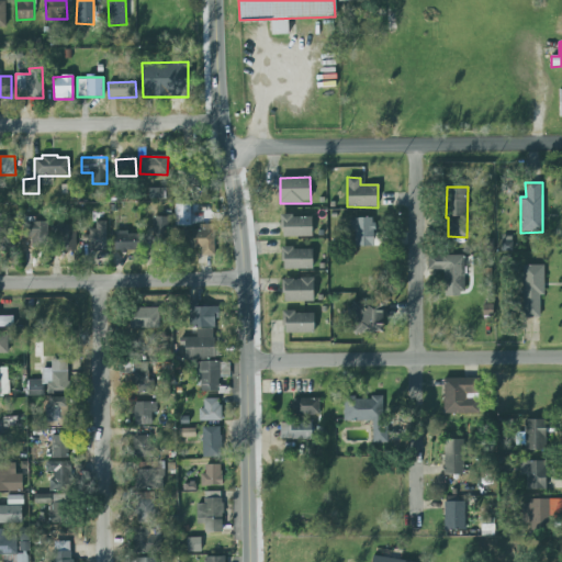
[(169,189),(149,188),(149,200),(169,200),(169,189)]
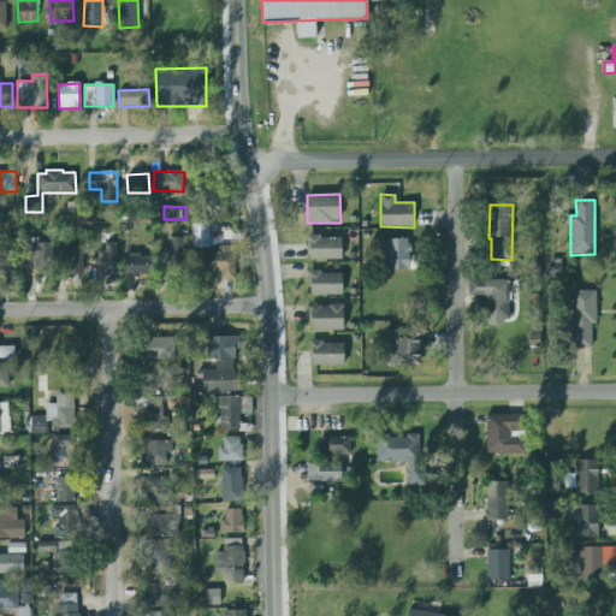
[(208,248),(209,225),(193,224),(191,248),(208,248)]
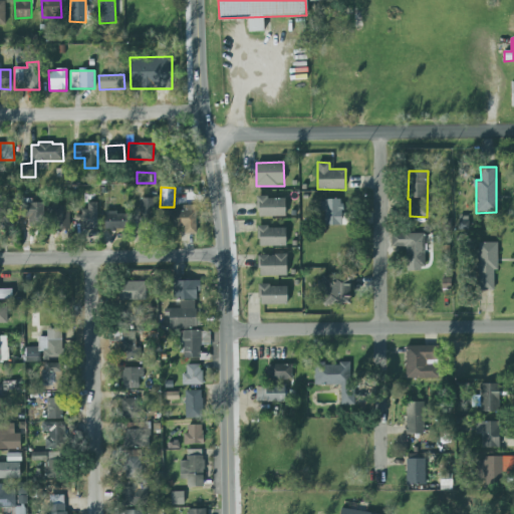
[(259,217),(285,217),(285,199),(268,199),(268,196),(256,196),(256,210),(259,210),(259,217)]
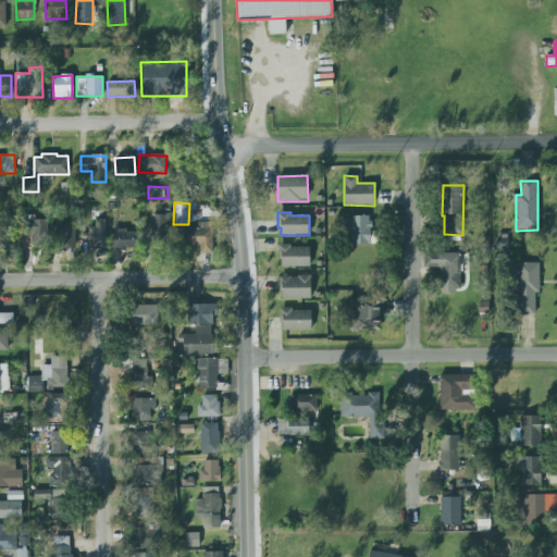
[(168,215),(150,214),(150,240),(168,240),(168,215)]
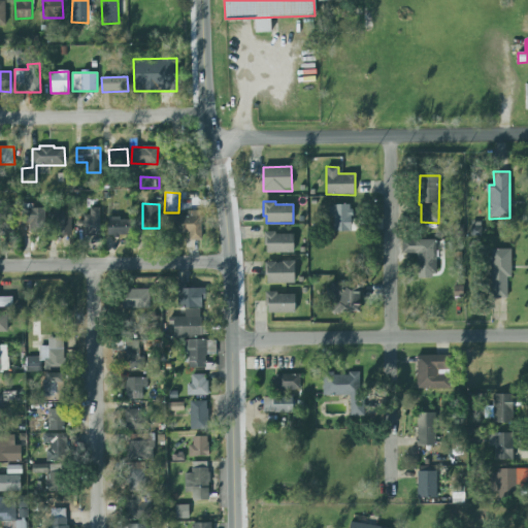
[(351,232),(352,205),(330,205),(329,231),(351,232)]
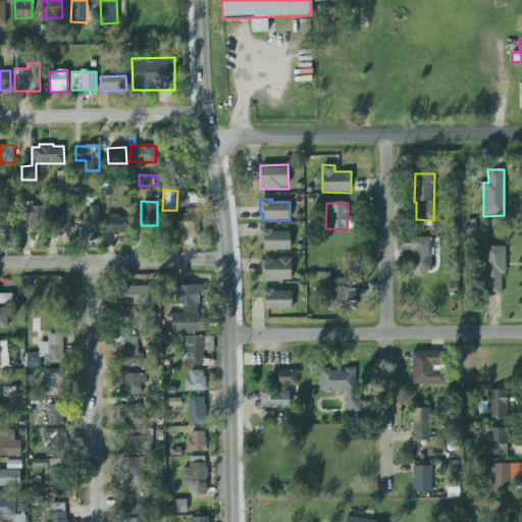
[(30,229),(45,229),(44,206),(22,206),(23,221),(29,221),(30,229)]
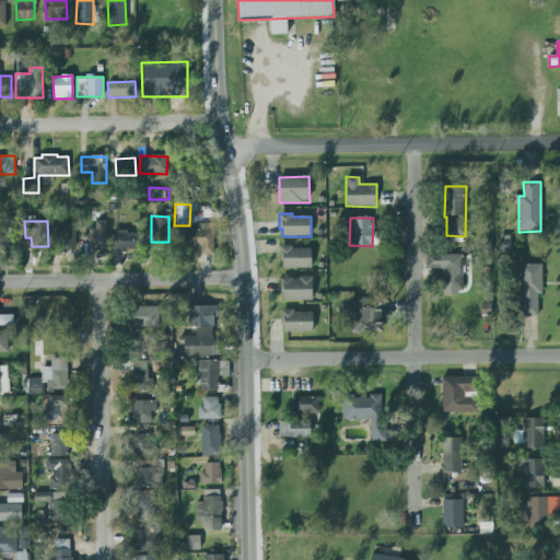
[(105,248),(106,221),(95,221),(95,231),(82,231),(81,241),(89,241),(89,248),(105,248)]
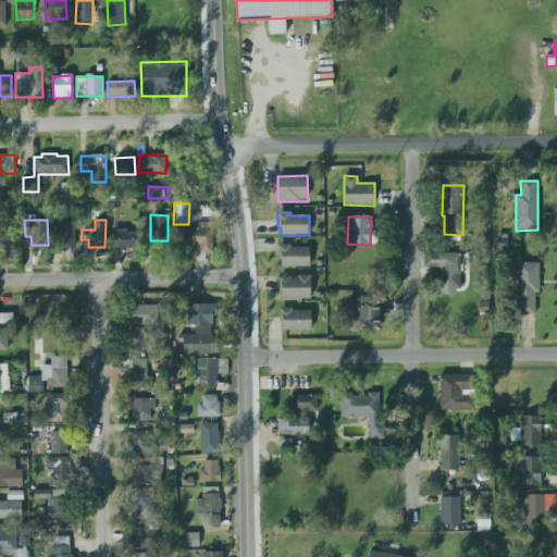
[(212,254),(212,223),(198,222),(198,229),(183,229),(182,245),(199,246),(199,254),(212,254)]
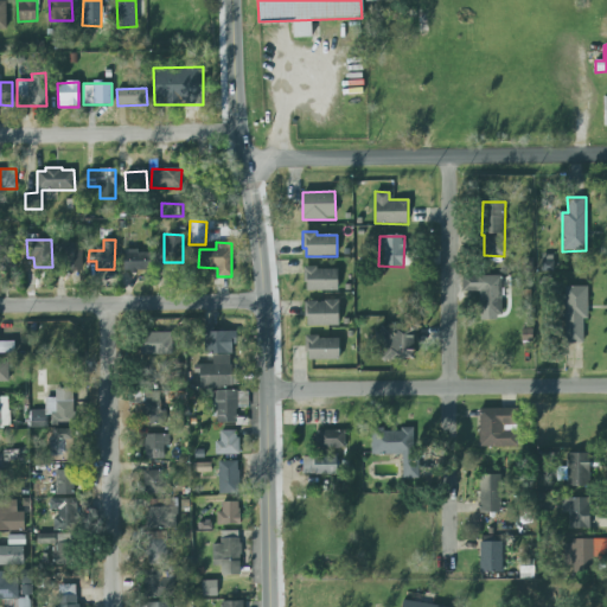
[(82,270),(82,243),(55,243),(56,259),(65,259),(65,272),(82,270)]
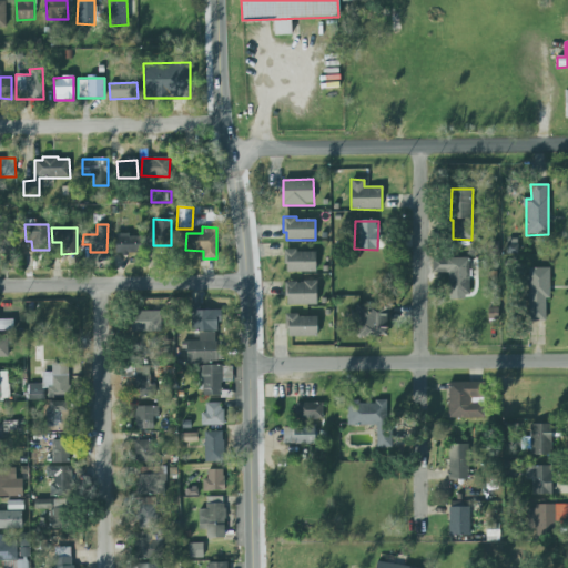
[(0,252),(17,253),(18,229),(0,229),(0,252)]
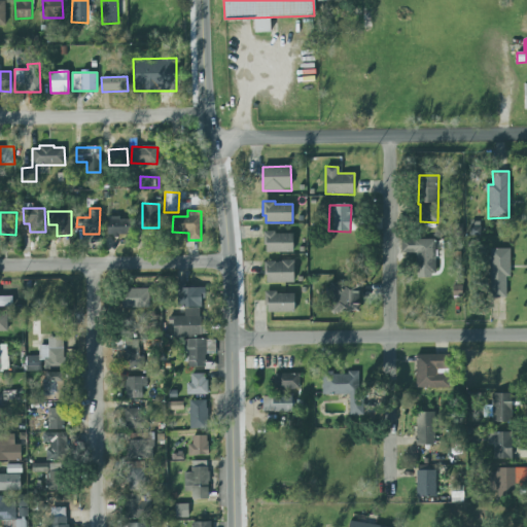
[(130,236),(131,217),(107,216),(107,235),(130,236)]
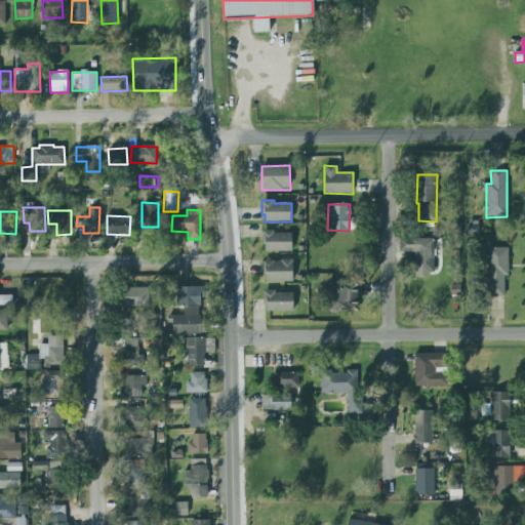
[(292,251),(292,232),(265,233),(265,252),(292,251)]
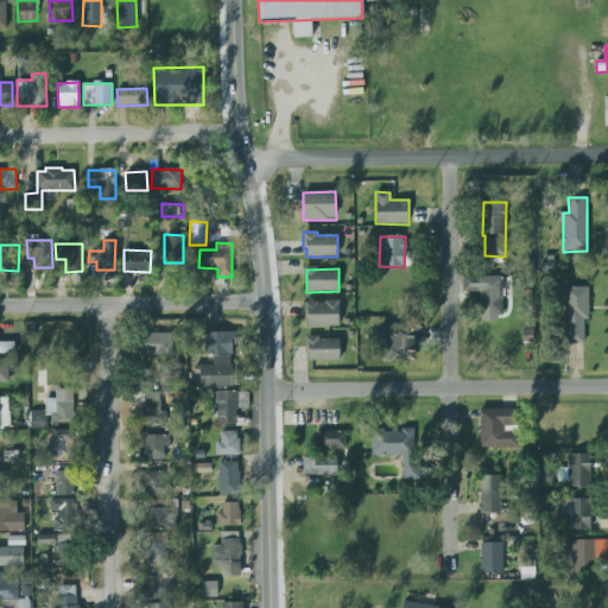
[(480,292),(480,321),(501,322),(502,277),(463,276),(463,292),(480,292)]
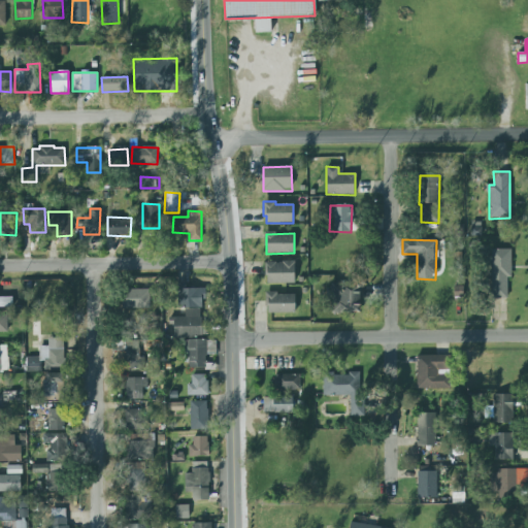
[(510,250),(493,250),(494,298),(507,298),(507,278),(512,277),(510,250)]
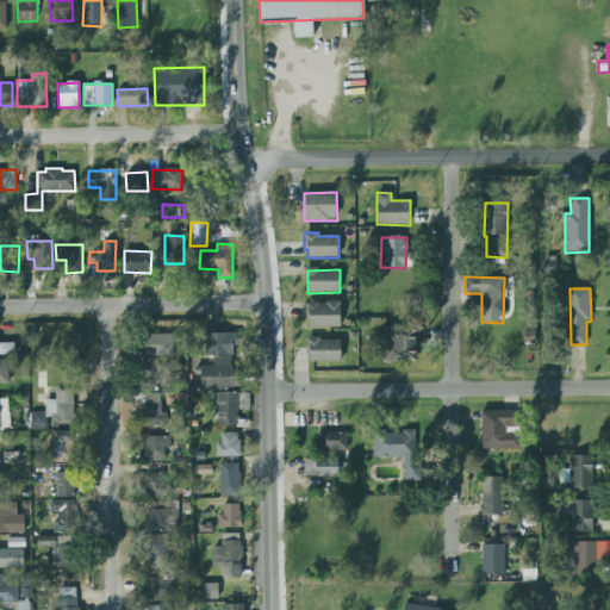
[(309,319),(306,319),(306,317),(306,303),(319,303),(319,304),(327,304),(327,302),(341,302),(341,328),(309,328),(309,319)]
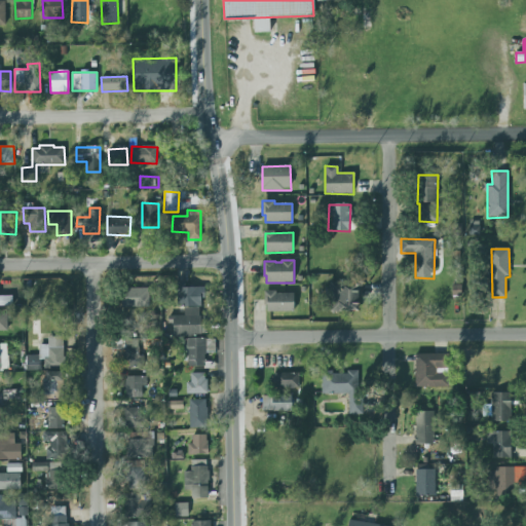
[(177,307),(177,282),(186,282),(186,288),(204,288),(204,298),(201,298),(201,306),(177,307)]
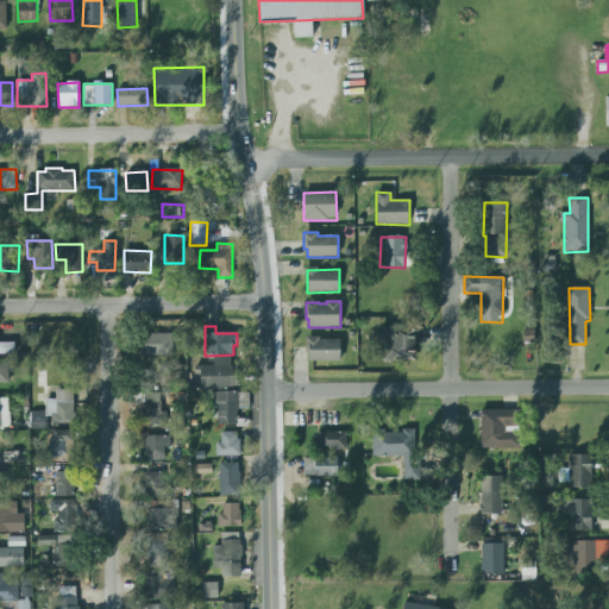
[(382,327),(382,333),(377,333),(377,346),(381,346),(382,362),(407,362),(410,359),(414,359),(415,358),(414,332),(415,330),(415,326),(382,327)]
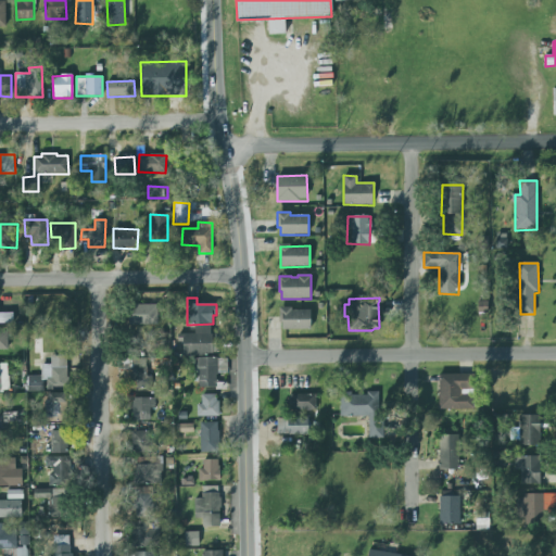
[(158,304),(129,304),(129,325),(158,325),(158,304)]
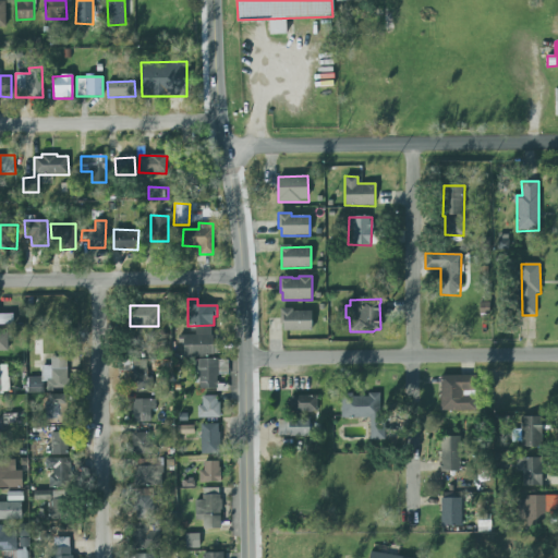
[(312,311),(313,330),(283,331),(283,324),(281,324),(280,308),(292,308),(293,312),(312,311)]
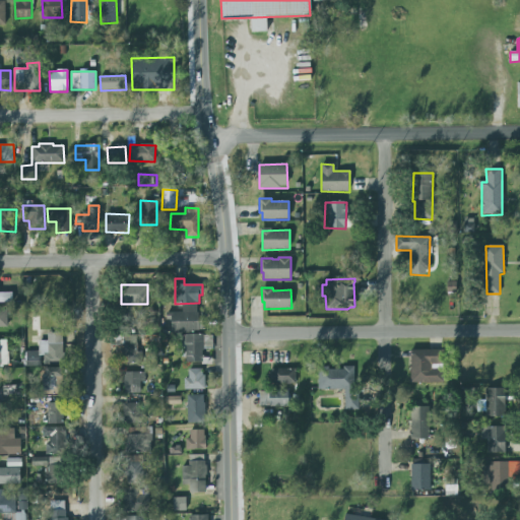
[(0,302),(12,303),(12,293),(0,293),(0,302)]
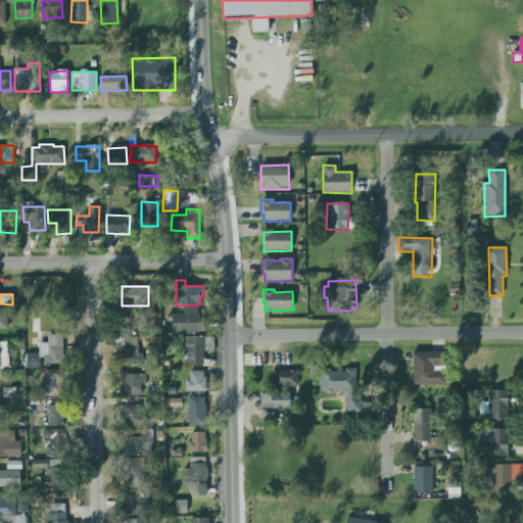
[(198,315),(198,306),(183,307),(184,314),(168,315),(168,322),(173,321),(173,333),(200,333),(200,332),(206,331),(205,315),(198,315)]
